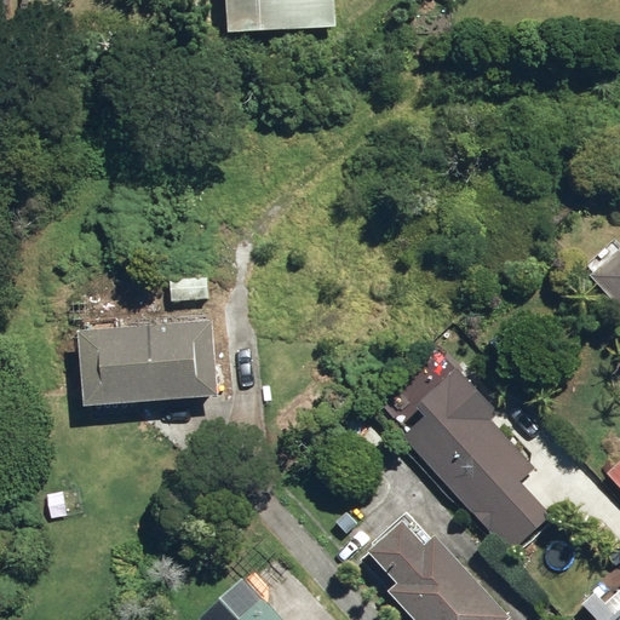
[(13,0),(0,0),(0,36),(13,38),(13,0)]
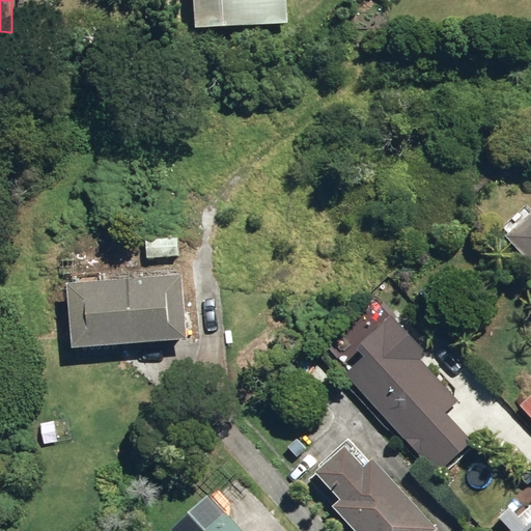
[(286,0),(196,0),(197,26),(287,24),(286,0)]
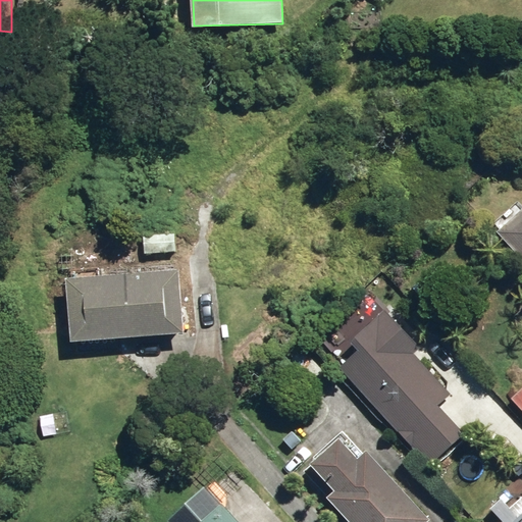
[(521,214),(502,233),(521,254),(521,214)]
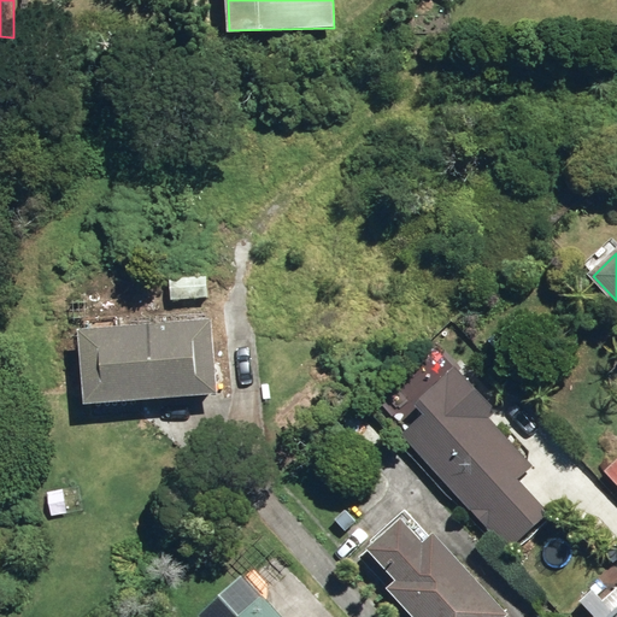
[(212,313),(76,328),(83,406),(221,392),(212,313)]
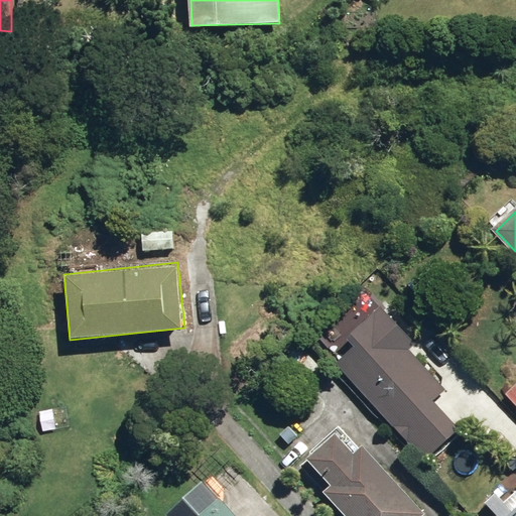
[(337,362),(422,462),(461,429),(434,400),(444,391),(409,350),(416,344),(385,307),(347,340),(354,348),(337,362)]
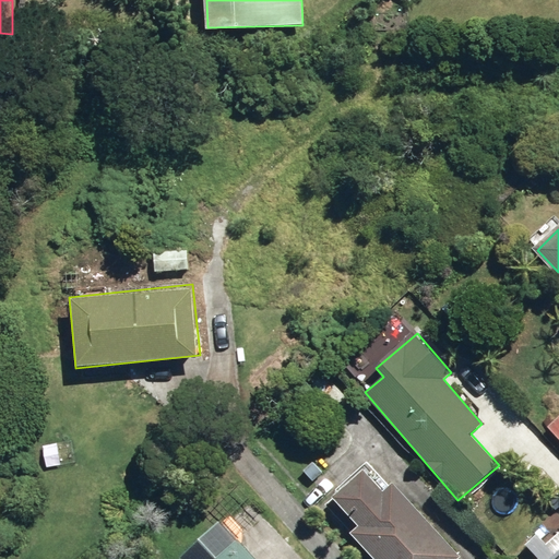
[(558,418),(549,428),(558,438),(558,418)]
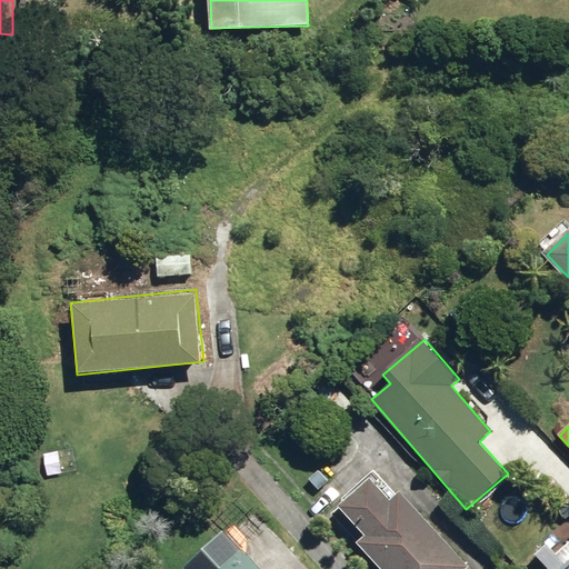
[(467,568),(470,566),(402,489),(397,493),(377,471),(339,506),(366,536),(359,541),(382,568),(467,568)]
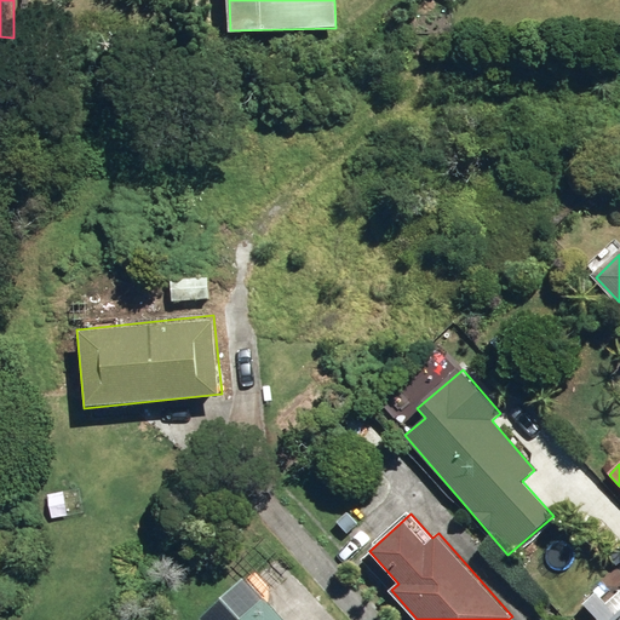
[(286,619),(247,578),(202,619),(286,619)]
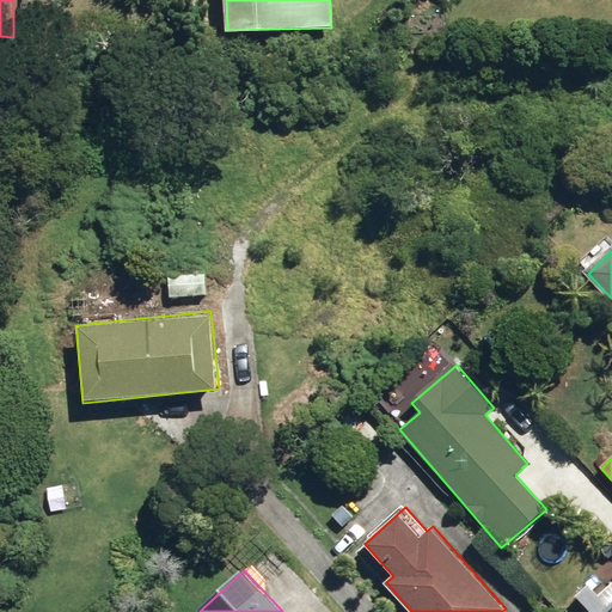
[(589,611),(611,611),(611,585),(600,597),(589,585),(576,598),(589,611)]
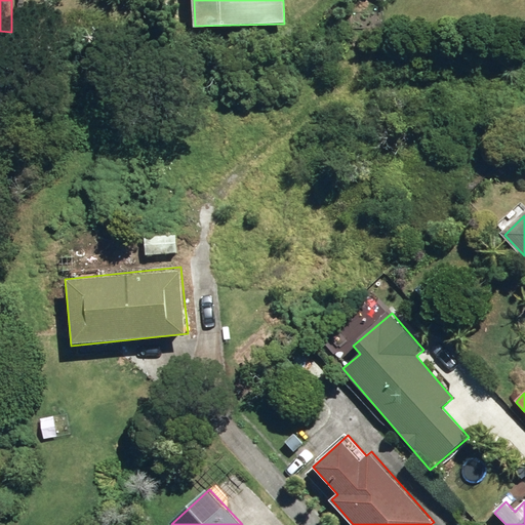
All buildings are outlined.
